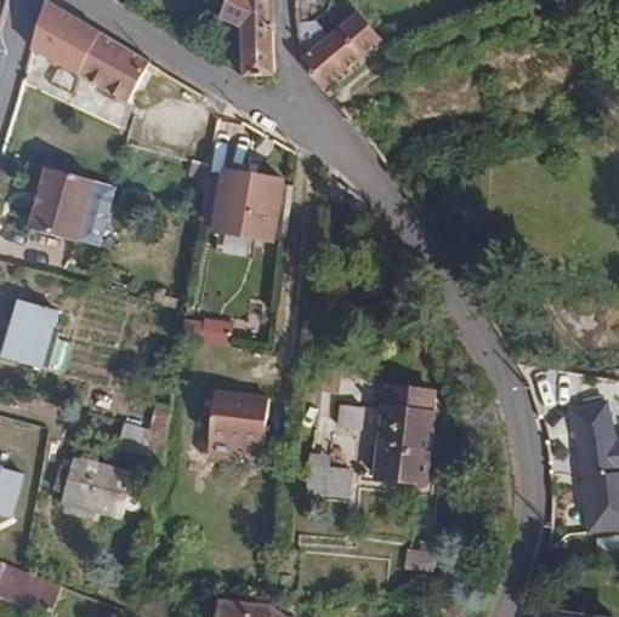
[(78,73),(98,33),(47,0),(45,0),(30,47),(78,73)]
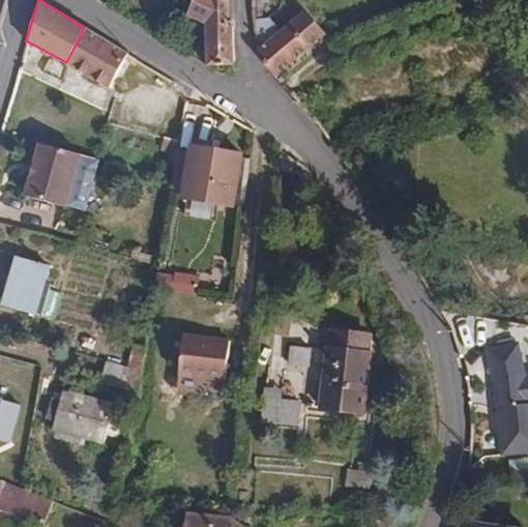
[(227,22),(226,1),(226,0),(194,0),(189,13),(206,23),(207,62),(232,62),(231,24),(227,22)]
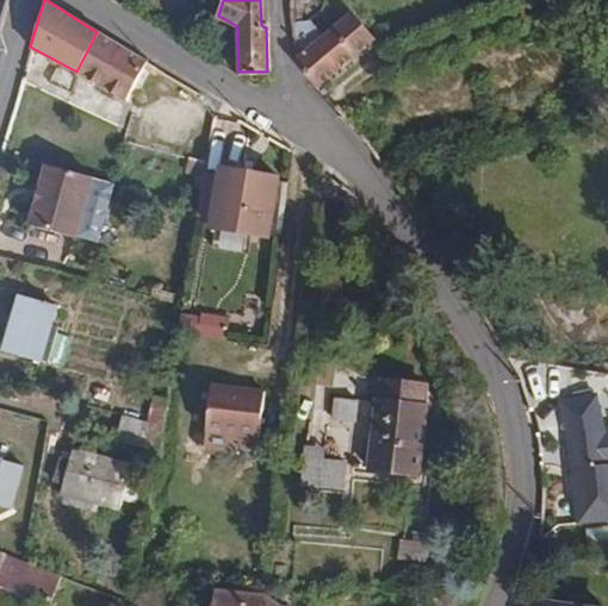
[(320,83),(372,41),(352,16),(317,42),(305,24),(304,8),(291,8),(297,58),(320,83)]
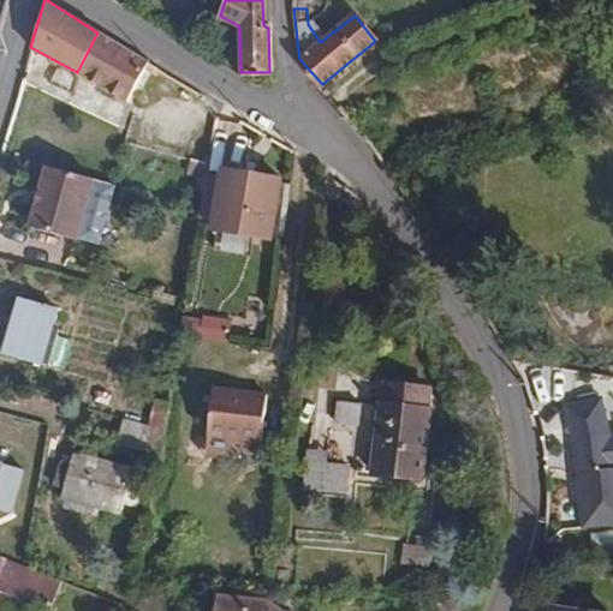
[(124,99),(147,61),(97,33),(77,72),(124,99)]
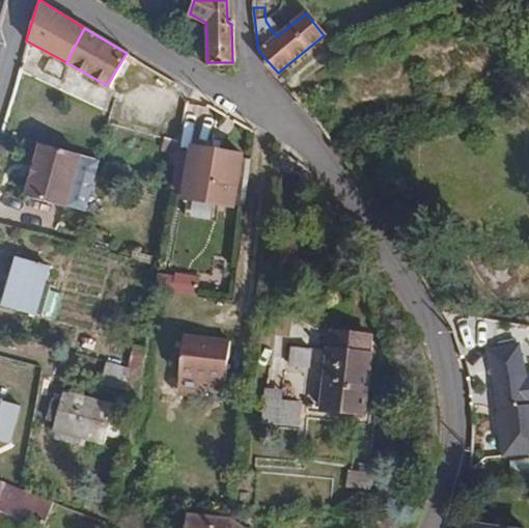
[(63,209),(79,155),(38,143),(23,196),(63,209)]
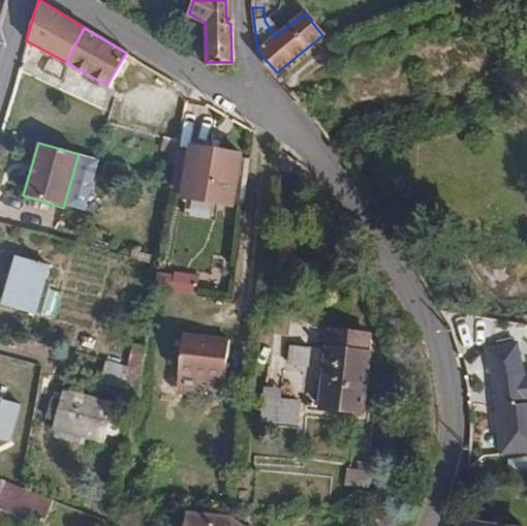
[(231,200),(237,157),(188,152),(184,194),(231,200)]
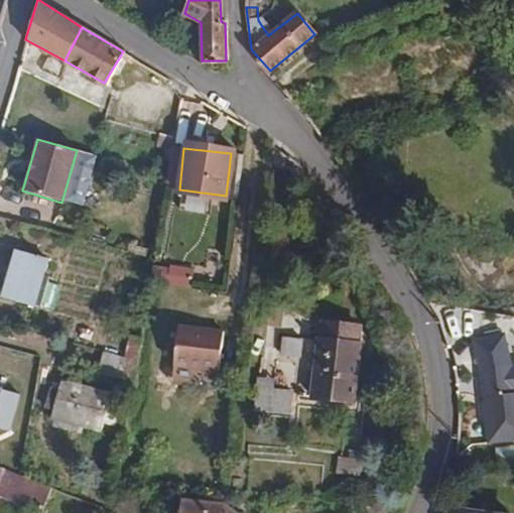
[(48,255),(19,246),(4,294),(40,304),(48,274),(43,273),(48,255)]
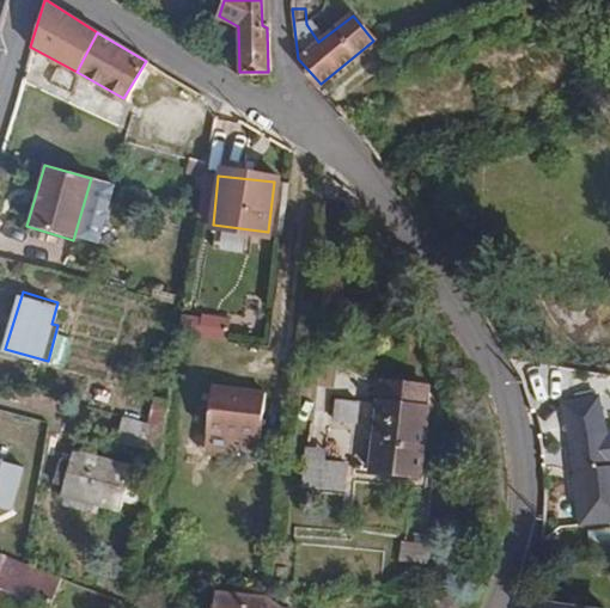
[(425,404),(427,382),(379,378),(377,398),(425,404)]
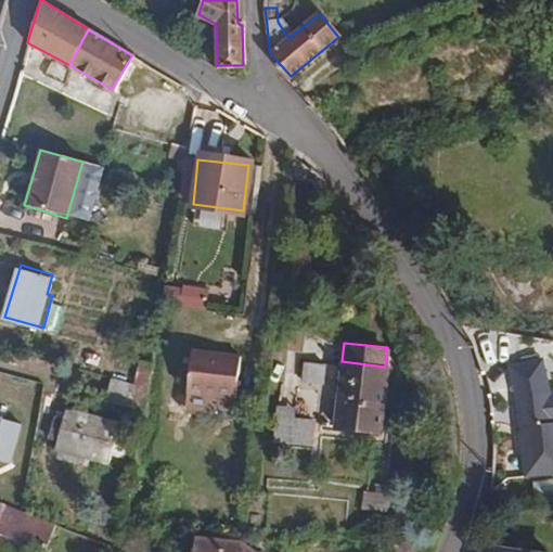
[(235,356),(188,351),(183,393),(231,398),(235,356)]
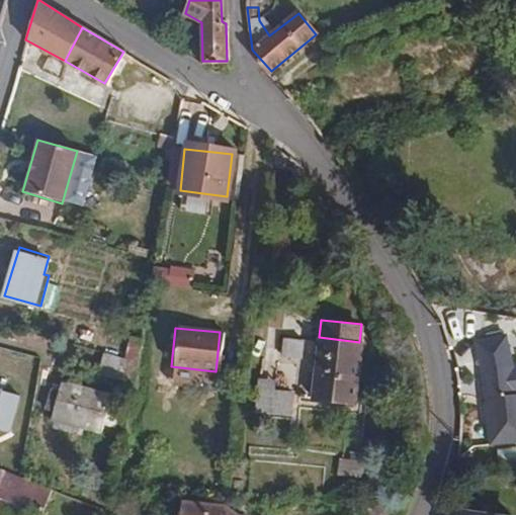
[(484,368),(485,382),(488,382),(490,395),(487,395),(492,441),(515,437),(515,390),(513,362),(505,332),(476,340),(484,368)]
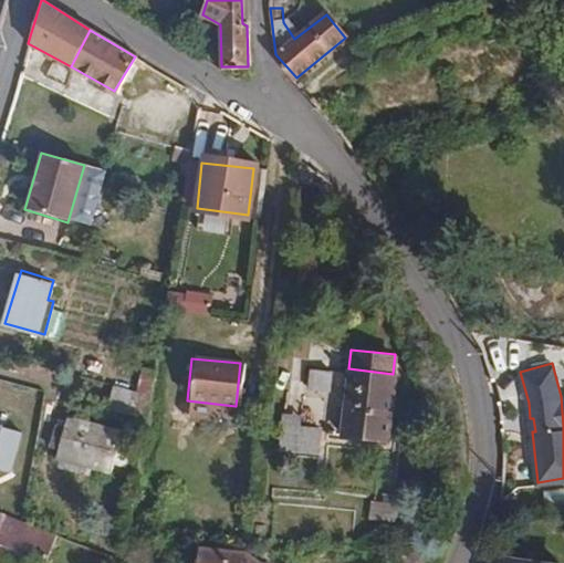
[(148,400),(154,367),(141,365),(133,396),(148,400)]
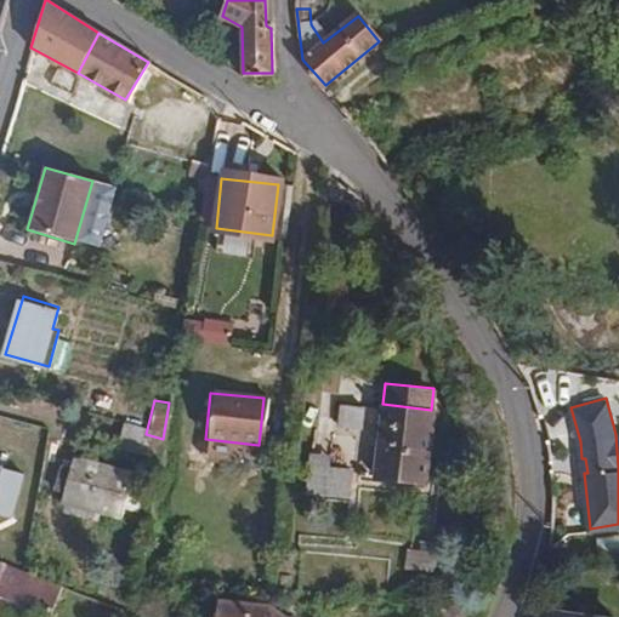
[(422,480),(431,410),(382,404),(375,475),(422,480)]
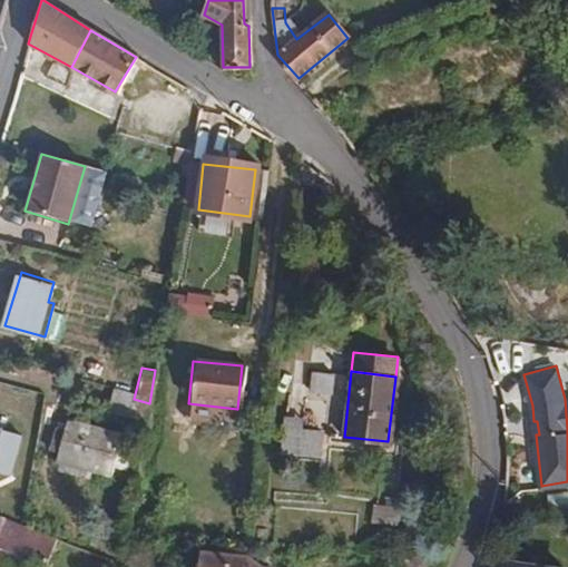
[(334,373),(312,372),(309,391),(332,394),(334,373)]
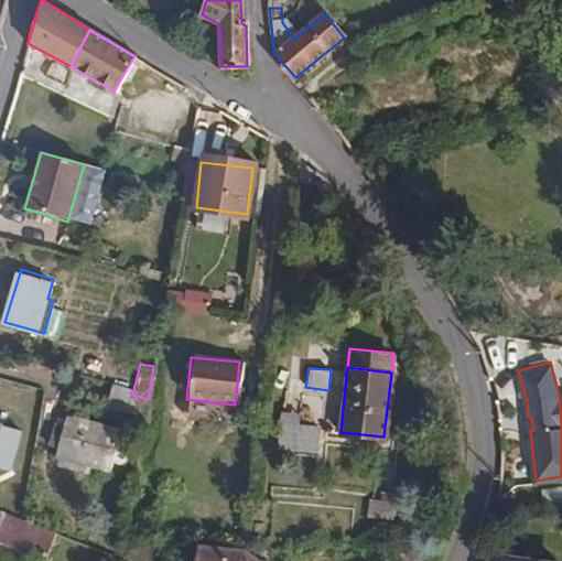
[(143,424),(148,399),(132,395),(109,387),(104,412),(143,424)]
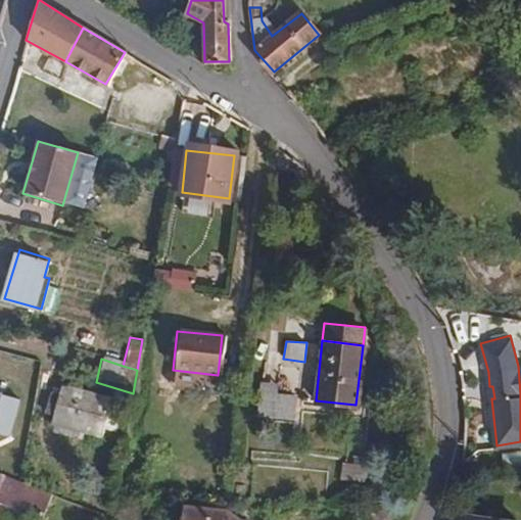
[(278,383),(261,381),(257,414),(294,418),(297,394),(277,392),(278,383)]
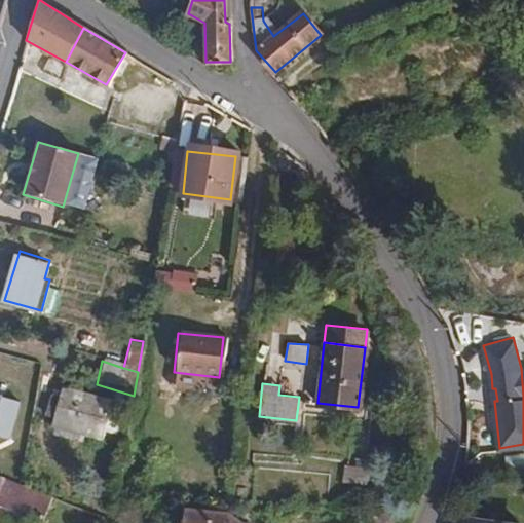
[(116,431),(120,404),(109,402),(109,399),(58,390),(55,399),(47,398),(44,418),(52,419),(51,426),(104,436),(105,428),(116,431)]
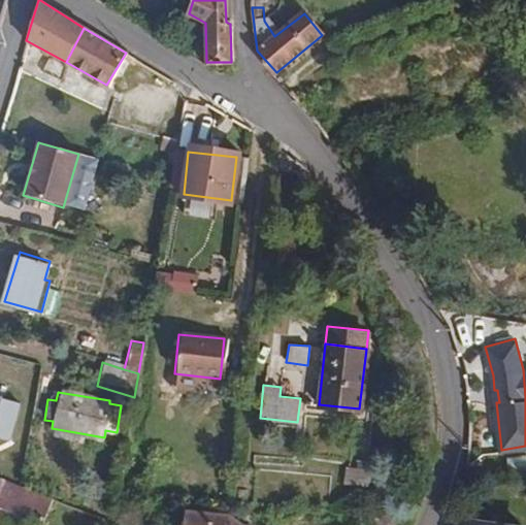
[(84,444),(86,434),(55,429),(54,438),(84,444)]
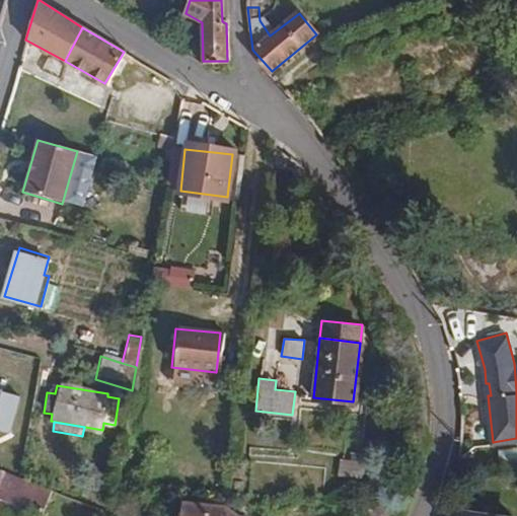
[(351,450),(350,458),(359,459),(360,452),(351,450)]
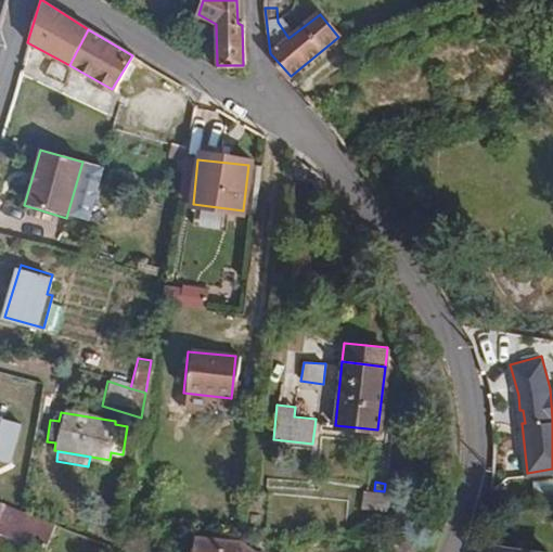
[(374,490),(363,489),(361,508),(383,510),(385,491),(384,491),(374,490)]
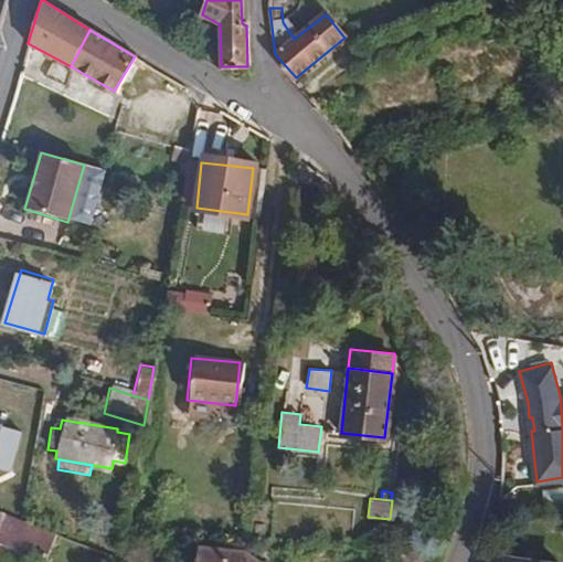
[(20,519),(2,512),(0,519),(0,541),(44,559),(53,532),(20,519)]
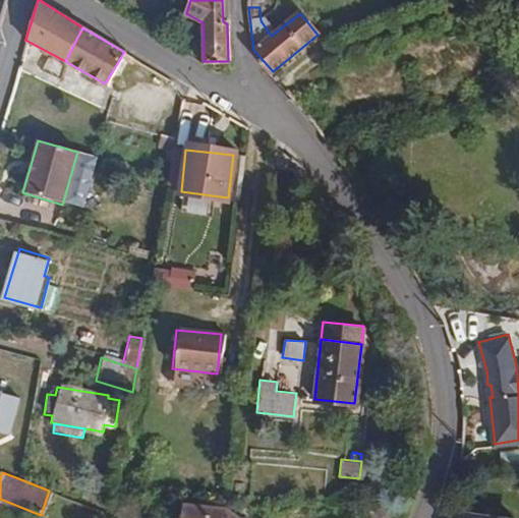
[(236,517),(224,509),(181,506),(180,517),(236,517)]
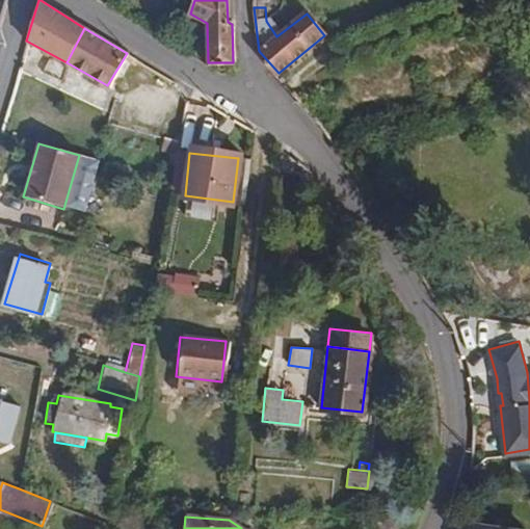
[(397,528),(393,517),(368,524),(368,528),(397,528)]
